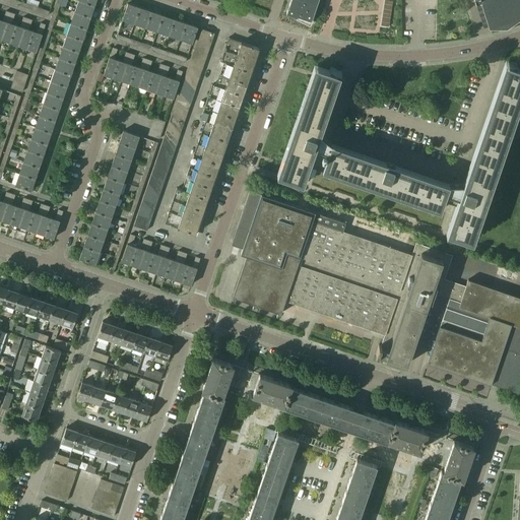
[(290,0),(286,13),(297,16),(298,15),(312,20),(318,0),(290,0)]
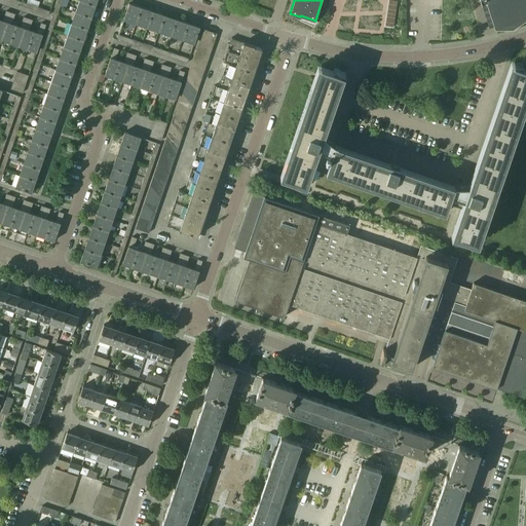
[(525,0),(486,0),(488,6),(484,8),(485,14),(490,13),(495,28),(513,28),(525,19),(525,0)]
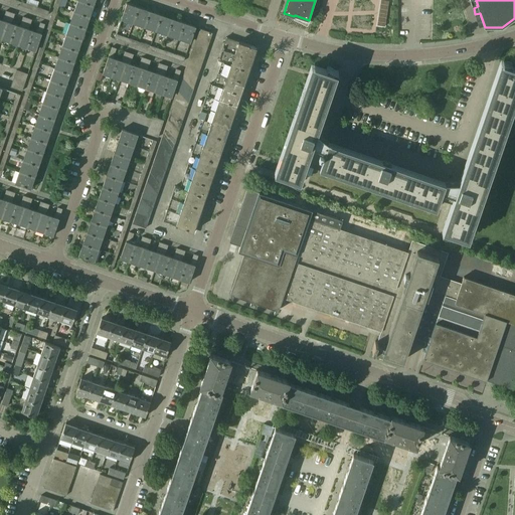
[(90,18),(94,7),(77,1),(73,12),(90,18)]
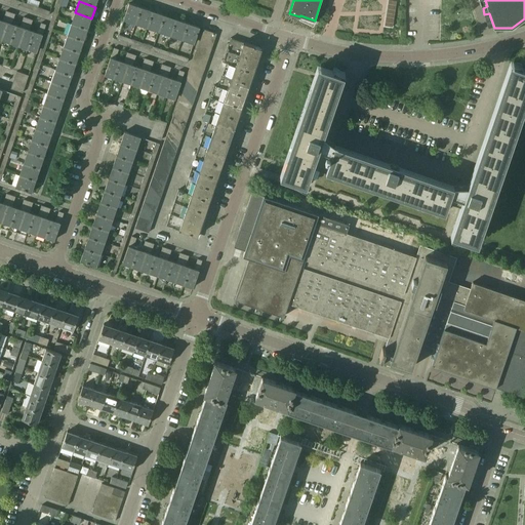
[(135,24),(140,7),(129,3),(123,19),(135,24)]
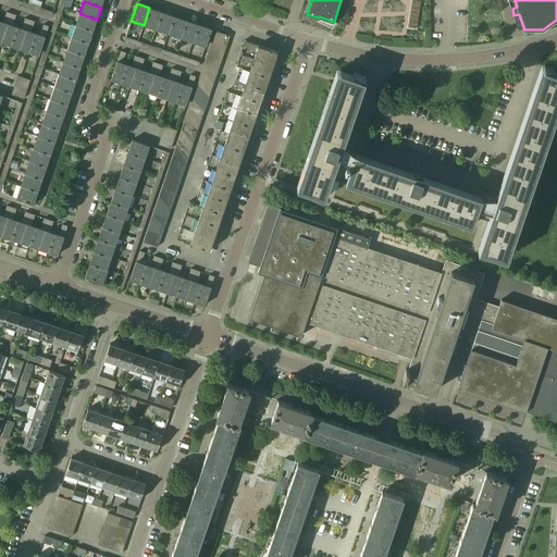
[(156,29),(162,12),(149,8),(144,25),(156,29)]
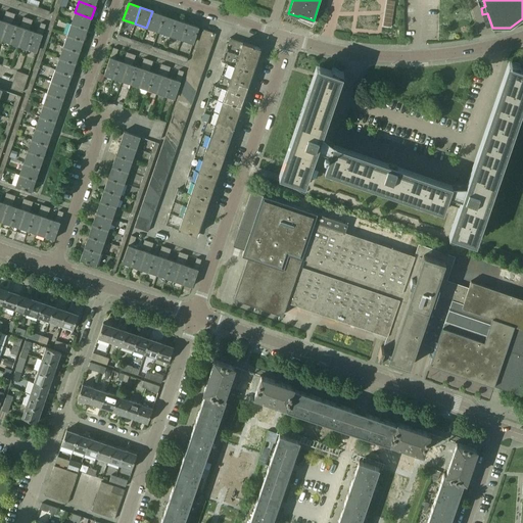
[(0,39),(1,40),(10,12),(6,11),(4,17),(6,18),(5,21),(0,19),(0,39)]
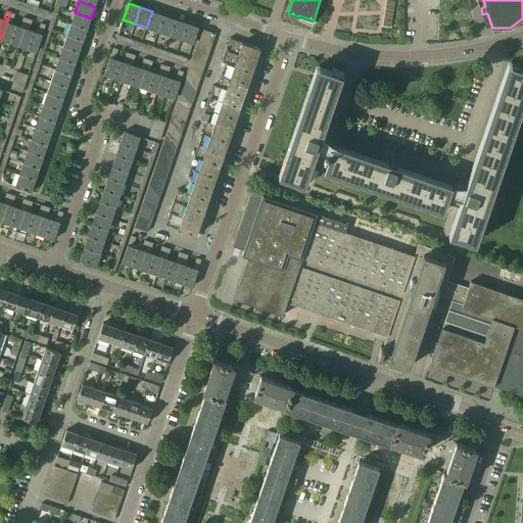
[(158,32),(163,15),(152,11),(146,28),(158,32)]
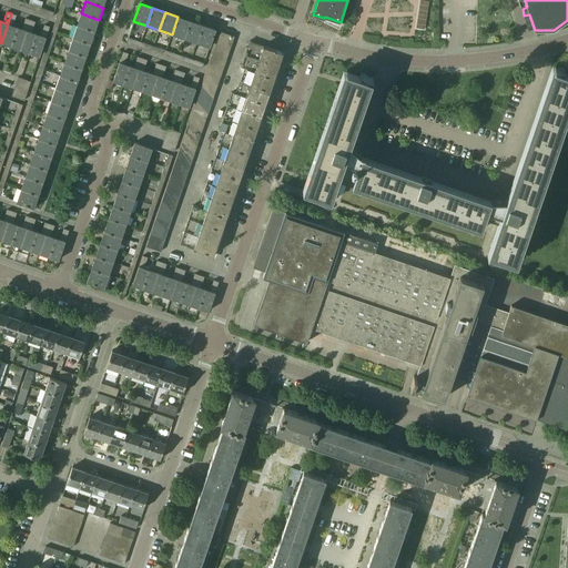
[(11,47),(18,27),(11,24),(12,22),(14,22),(17,16),(11,13),(1,43),(11,47)]
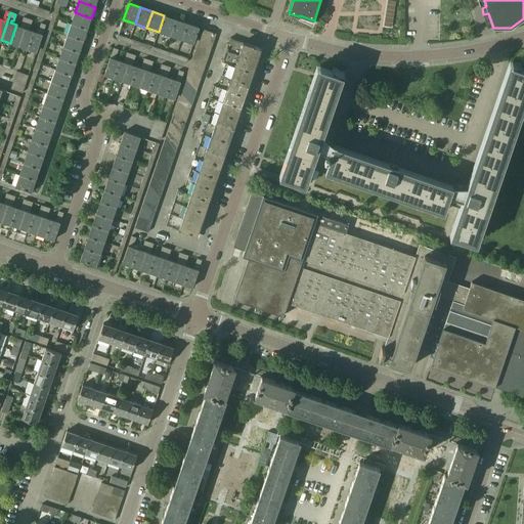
[(87,30),(91,18),(75,12),(71,25),(87,30)]
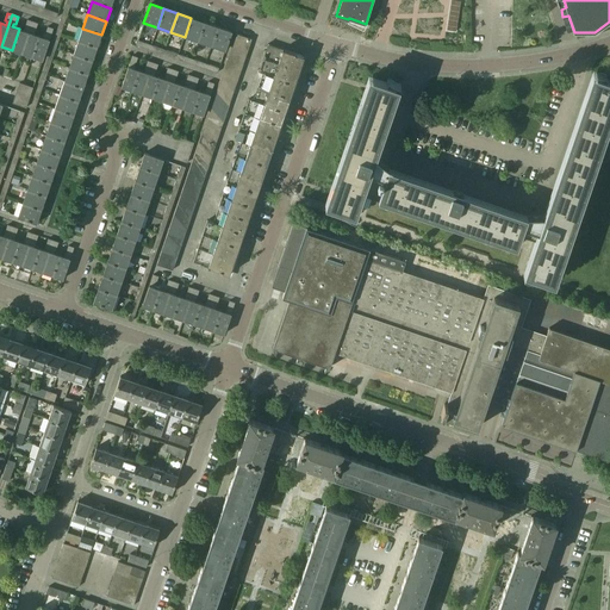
[(197,41),(204,22),(191,18),(185,37),(197,41)]
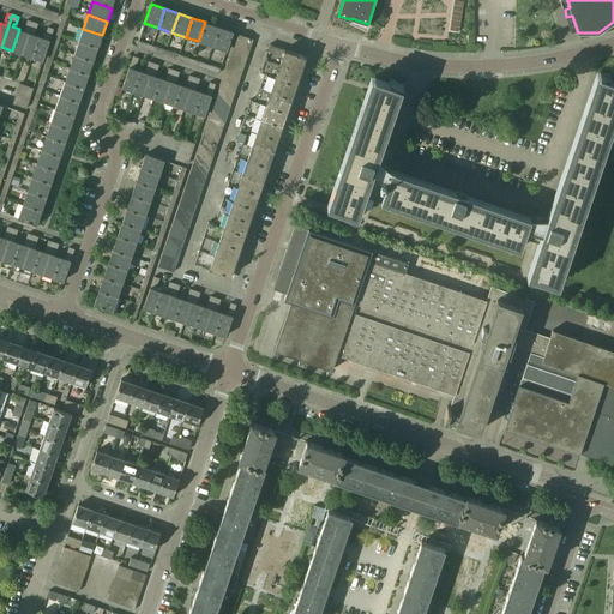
[(22,53),(32,22),(28,19),(25,28),(28,29),(26,31),(19,29),(12,50),(22,53)]
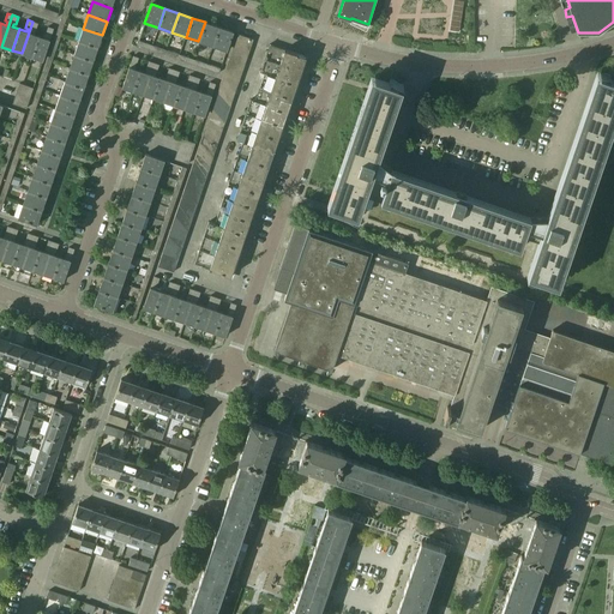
[(32,56),(40,36),(32,34),(34,30),(36,31),(38,23),(32,22),(22,53),(32,56)]
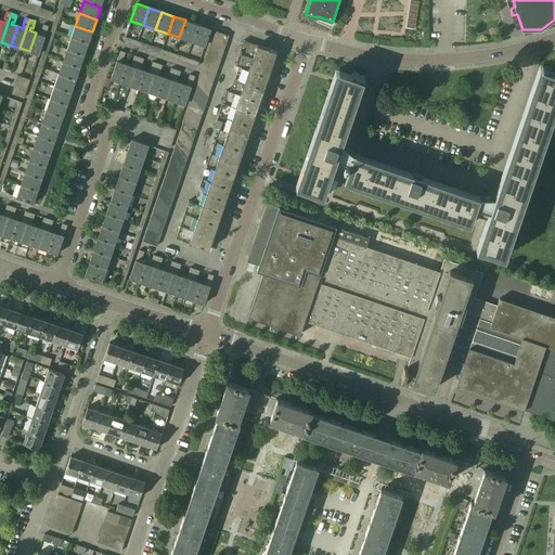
[(192,41),(197,24),(185,20),(179,37),(192,41)]
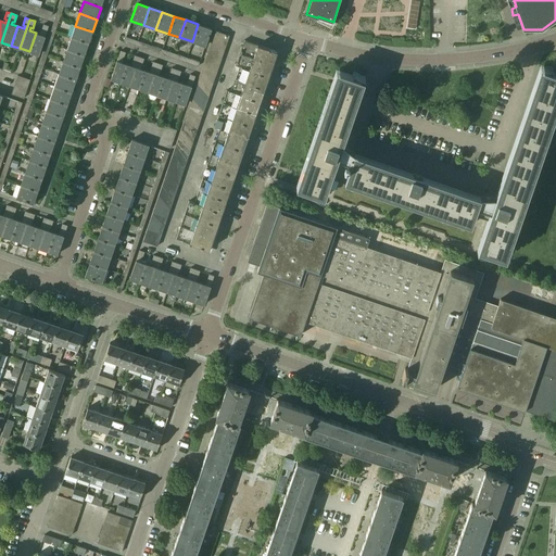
[(39,54),(47,33),(46,33),(49,26),(43,24),(41,32),(43,32),(42,35),(36,33),(29,51),(39,54)]
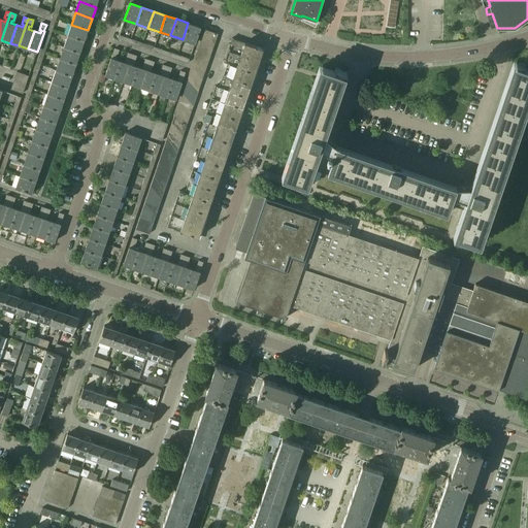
[(195,43),(201,27),(188,23),(183,39),(195,43)]
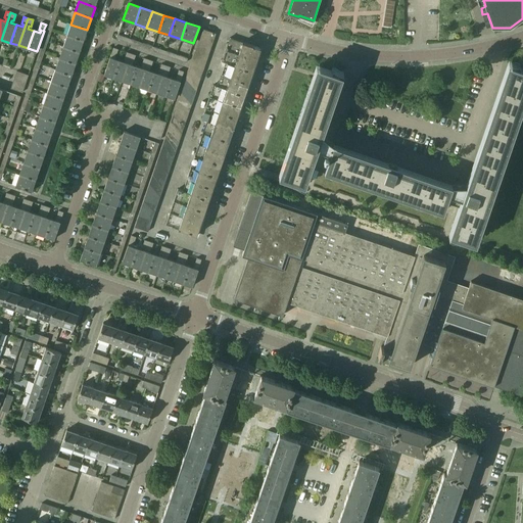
[(83,42),(87,30),(70,25),(66,37),(83,42)]
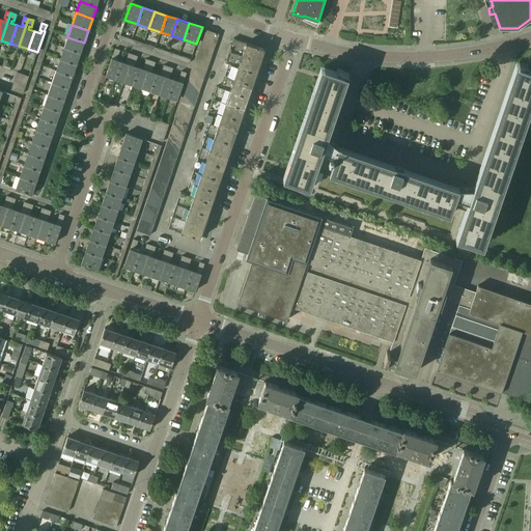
[(214,49),(219,34),(205,29),(200,45),(214,49)]
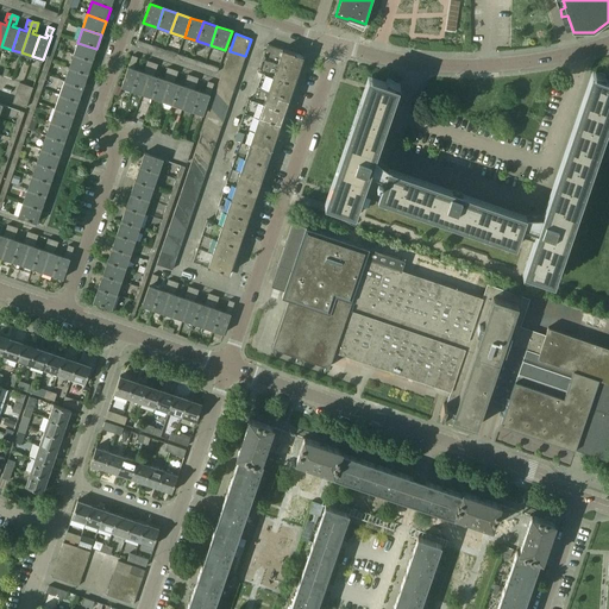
[(96,49),(77,43),(73,56),(92,62),(96,49)]
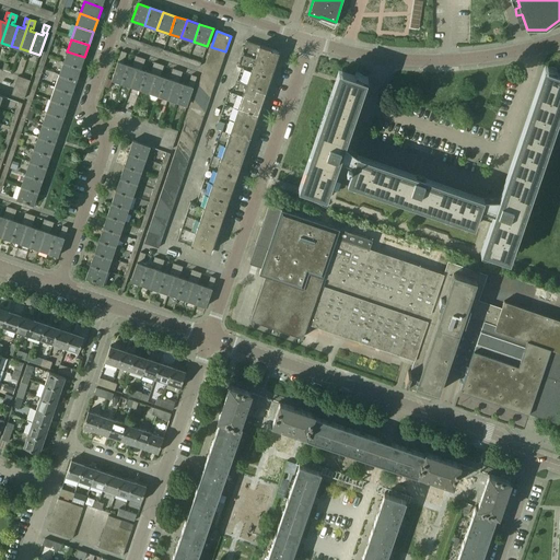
[(270,78),(279,51),(259,45),(246,41),(237,66),(243,68),(270,78)]
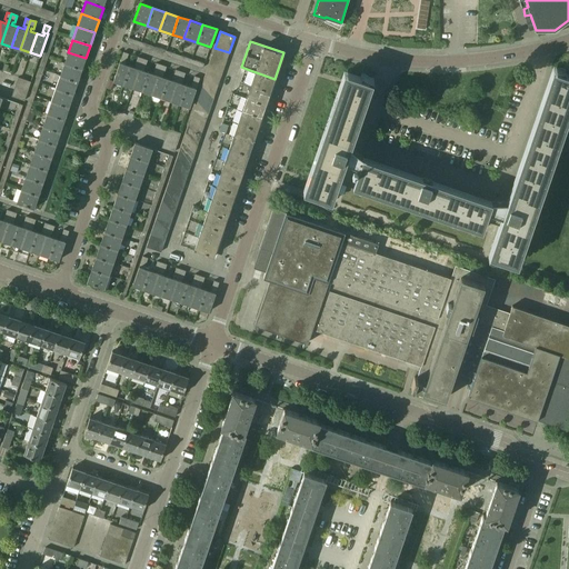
[(225,67),(229,52),(215,48),(211,58),(213,60),(216,58),(225,67)]
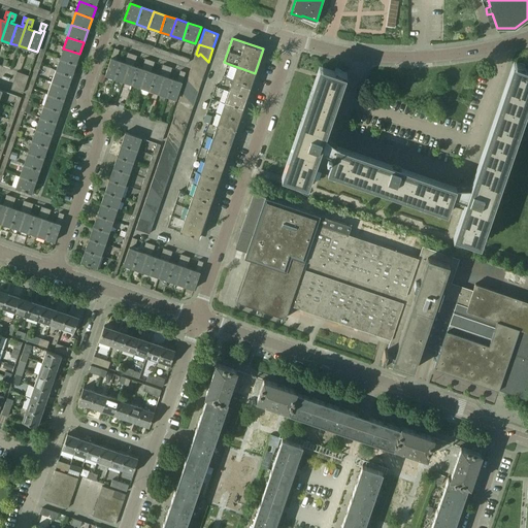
[(75,65),(79,54),(63,48),(60,59),(75,65)]
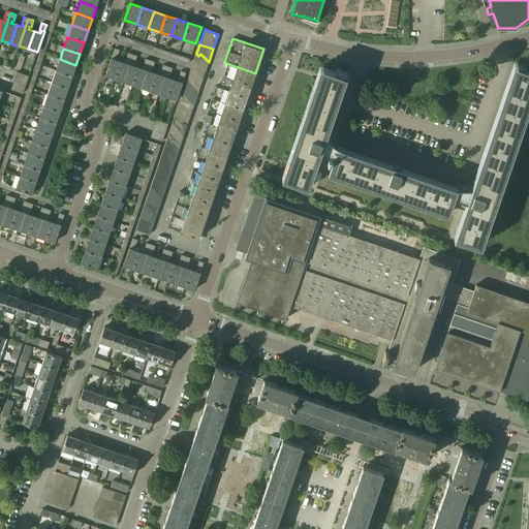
[(115,79),(121,61),(115,59),(116,56),(117,57),(120,50),(115,49),(112,58),(105,75),(115,79)]
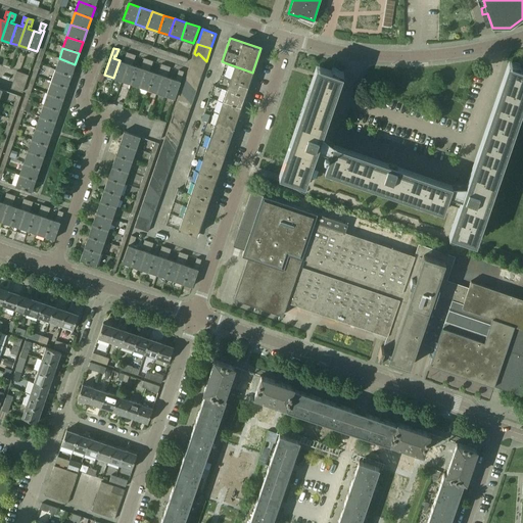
[(122,81),(131,54),(127,52),(125,59),(126,59),(125,62),(120,60),(113,78),(122,81)]
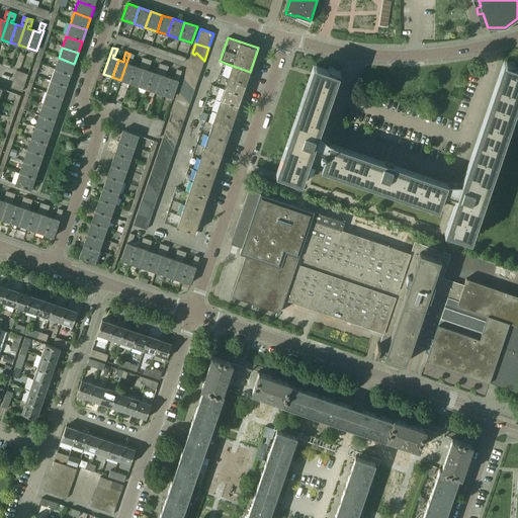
[(200,72),(204,61),(196,53),(194,55),(192,53),(189,60),(200,72)]
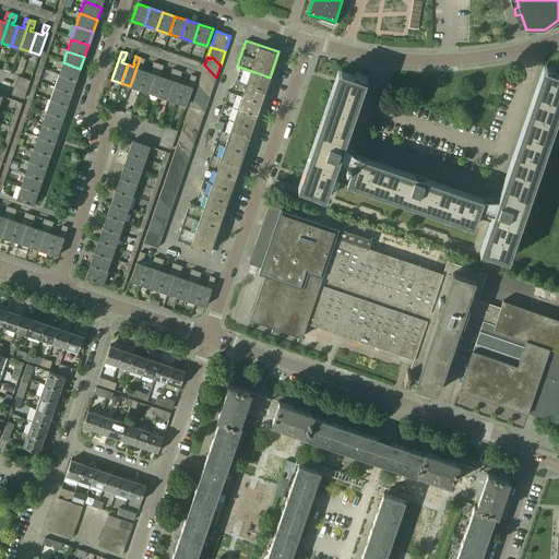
[(140,90),(146,71),(140,69),(141,66),(142,67),(145,59),(140,58),(130,86),(140,90)]
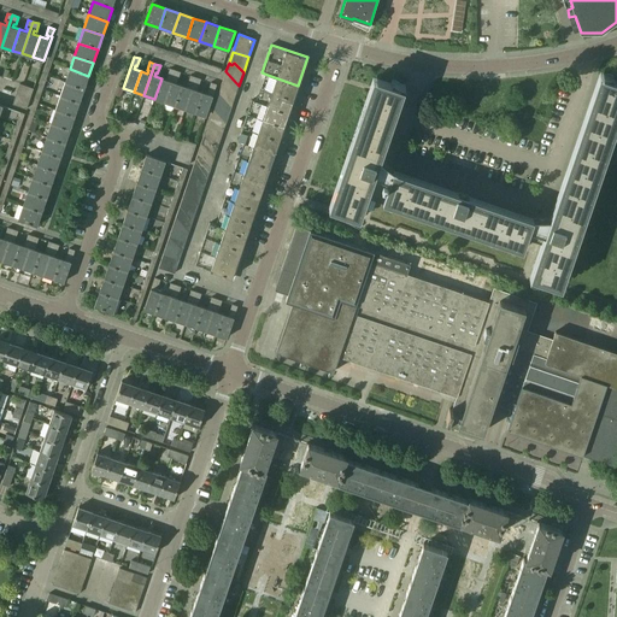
[(83,89),(88,76),(70,69),(65,83),(83,89)]
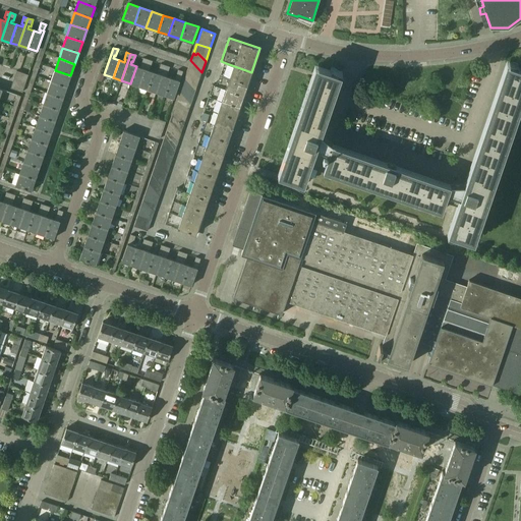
[(138,87),(148,59),(143,58),(141,64),(142,65),(141,68),(136,66),(130,83),(138,87)]
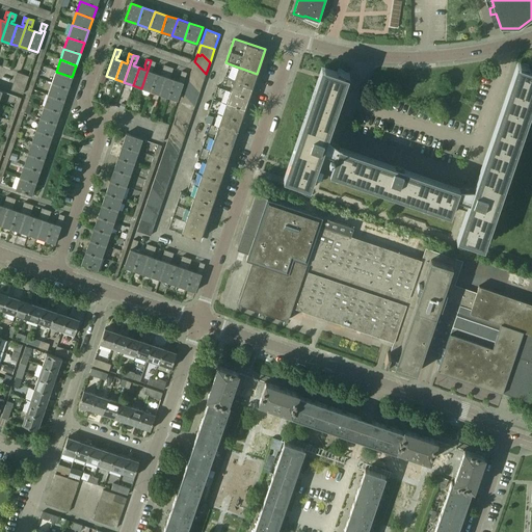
[(151,91),(157,74),(151,72),(152,69),(153,69),(156,62),(151,60),(141,88),(151,91)]
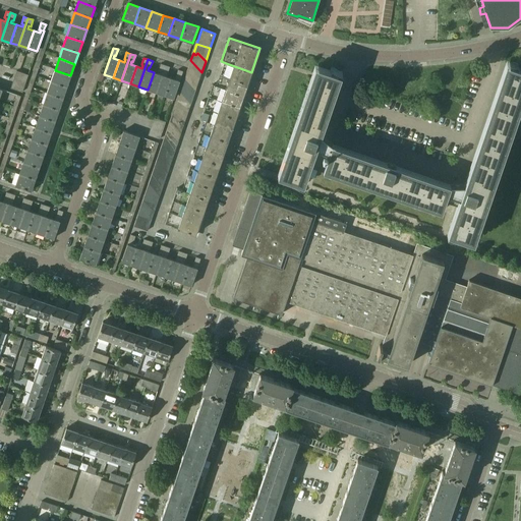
[(199,80),(201,72),(190,60),(188,68),(198,80),(199,80)]
